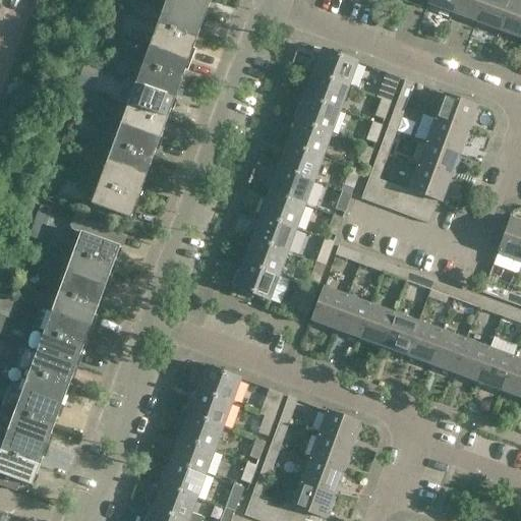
[(166,0),(164,5),(204,20),(210,0),(166,0)]
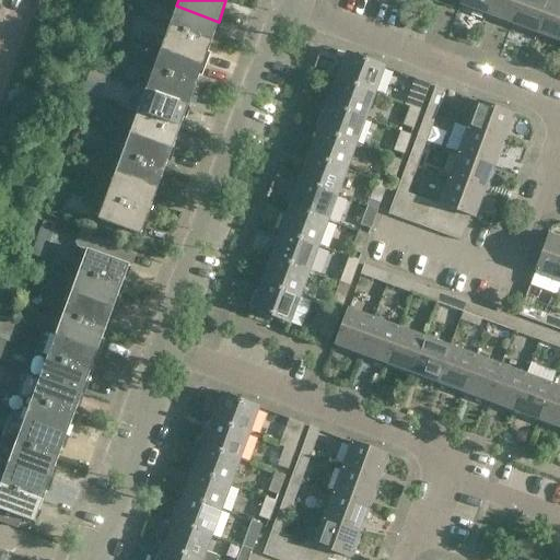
[(461,0),(459,4),(485,13),(489,0),(461,0)]
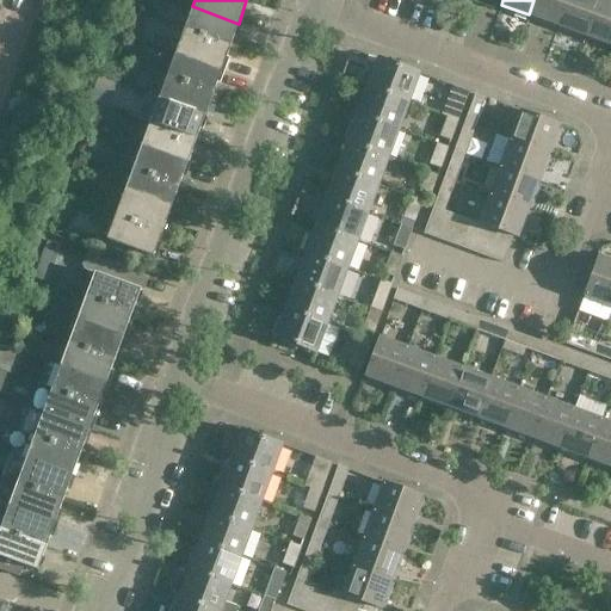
[(534,0),(529,14),(557,25),(566,0),(534,0)]
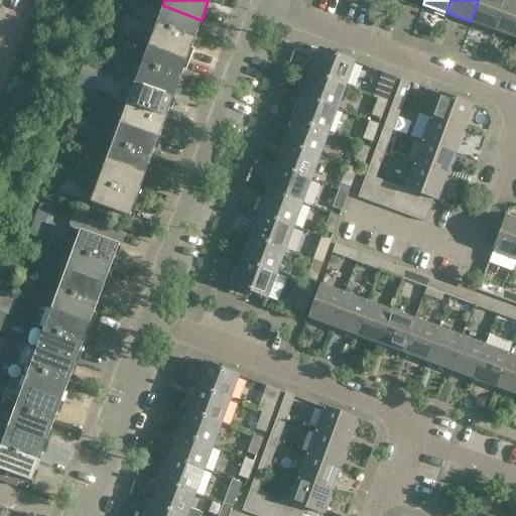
[(478,0),(471,21),(494,30),(504,0),(478,0)]
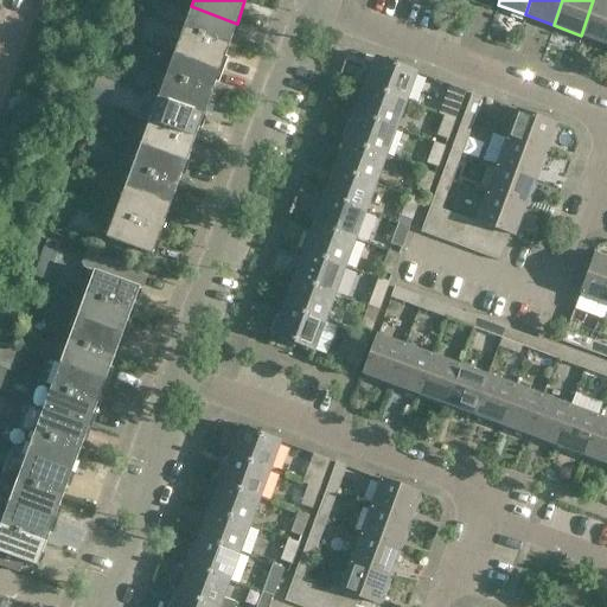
[(606,44),(606,0),(605,0),(593,0),(581,36),(606,44)]
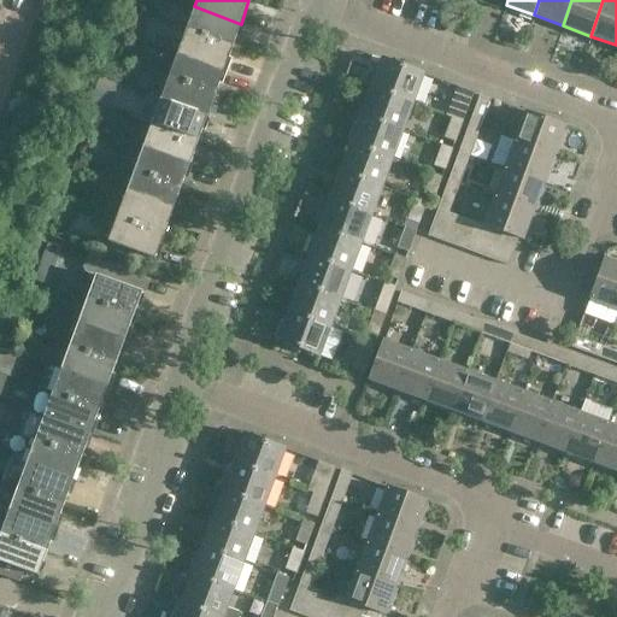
[(186,29),(233,46),(241,24),(194,6),(186,29)]
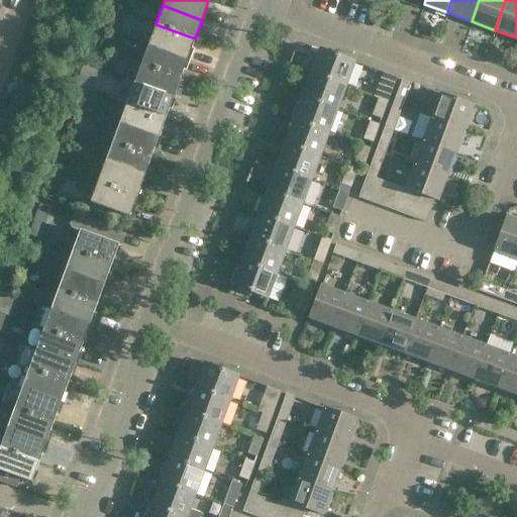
[(148,44),(187,60),(195,38),(156,24),(148,44)]
